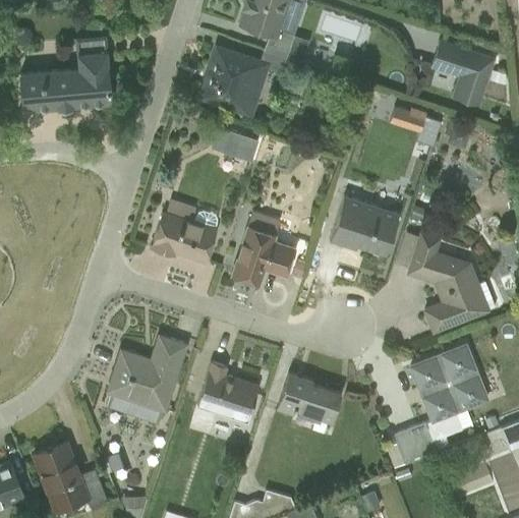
[(238,26),(269,37),(265,51),(287,58),(302,62),(308,41),(281,32),(290,0),(245,0),(243,8),(244,8),(238,26)]
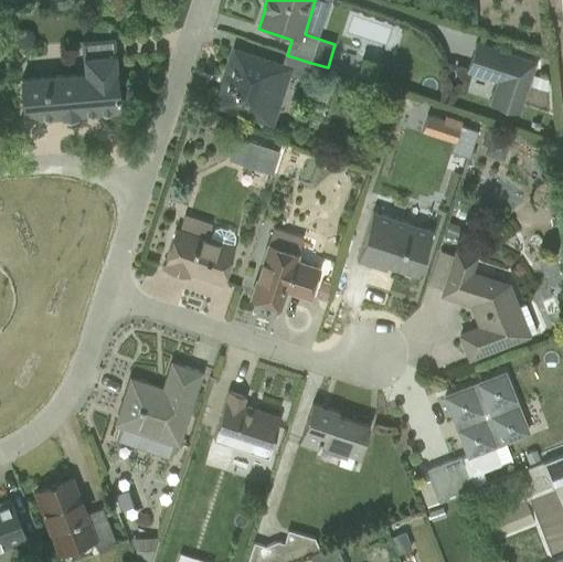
[(538,61),(476,41),(466,73),(497,82),(490,104),(520,114),(529,84),(549,91),(549,80),(532,75),(538,61)]
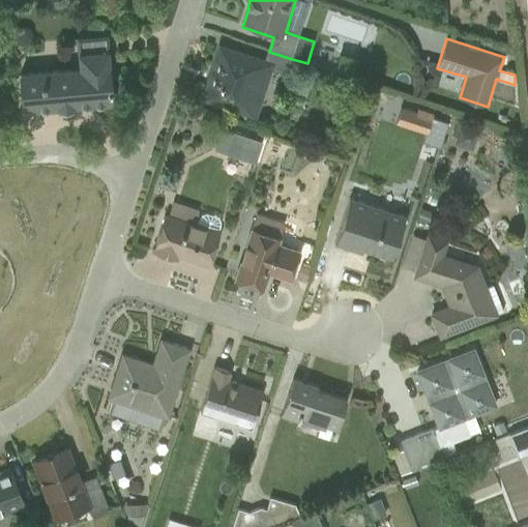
[(204,100),(258,118),(274,68),(287,72),(292,59),(269,52),(265,64),(221,49),(204,100)]
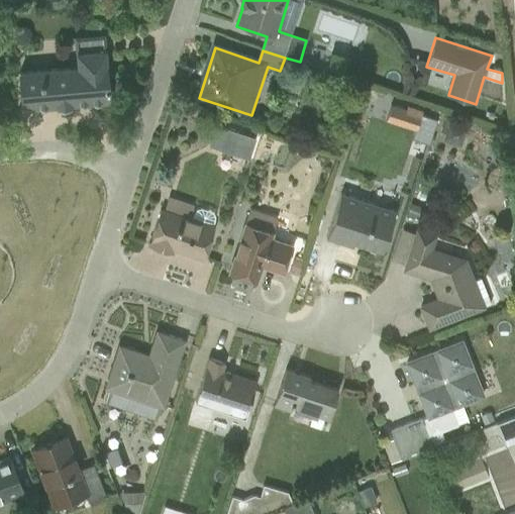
[(106,103),(109,100),(105,53),(77,55),(78,67),(19,72),(23,110),(55,108),(55,110),(73,109),(73,106),(106,103)]
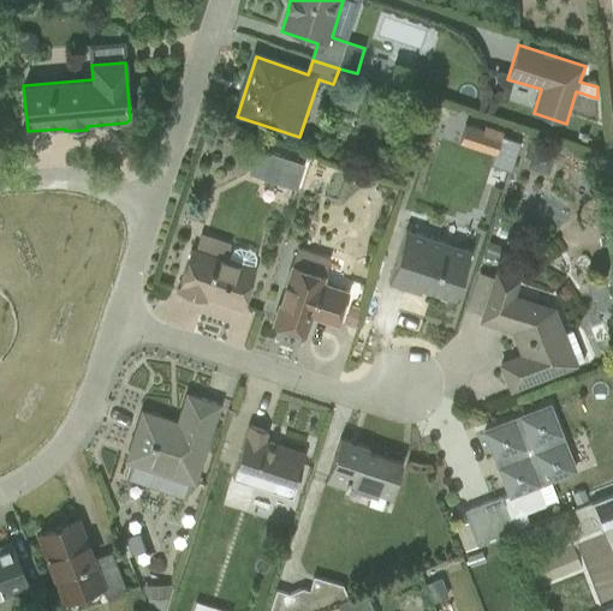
[(432,113),(457,120),(459,111),(435,103),(432,113)]
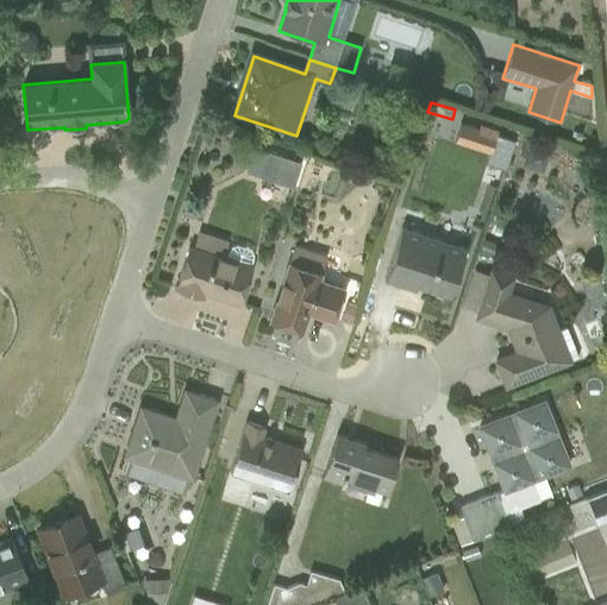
[(523,168),(544,175),(551,153),(543,151),(544,144),(526,139),(520,157),(525,158),(523,168)]
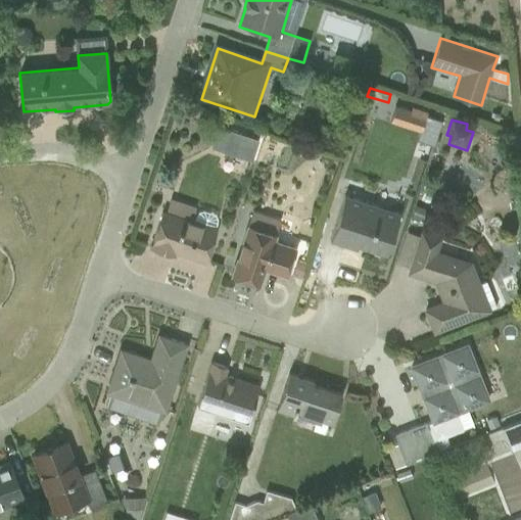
[(224,153),(252,163),(259,142),(230,132),(224,153)]
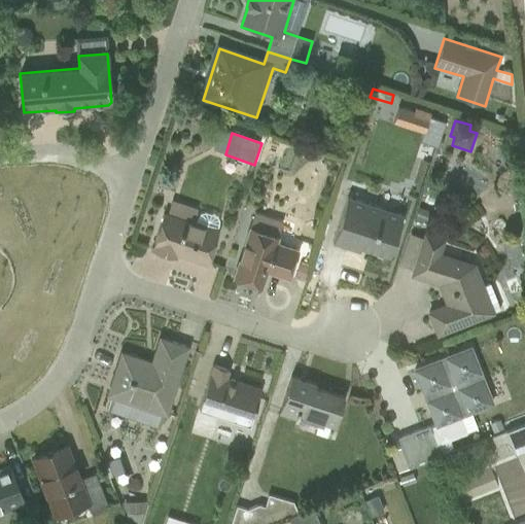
[(389,256),(404,214),(400,213),(405,201),(355,184),(351,197),(348,197),(334,243),(359,251),(361,247),(389,256)]
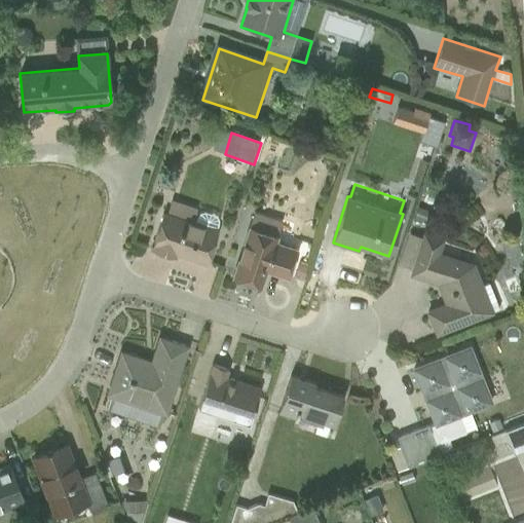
[(413,220),(427,225),(432,213),(422,210),(421,211),(416,209),(413,220)]
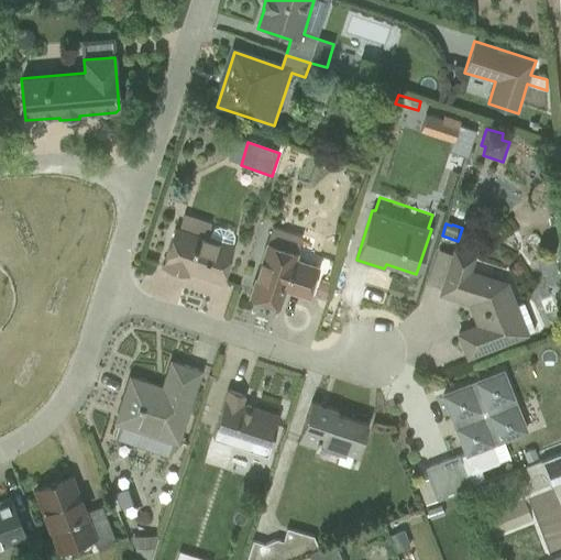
[(222,284),(234,248),(233,248),(234,241),(234,237),(232,232),(219,228),(216,230),(212,234),(210,240),(176,228),(162,270),(188,277),(189,273),(222,284)]
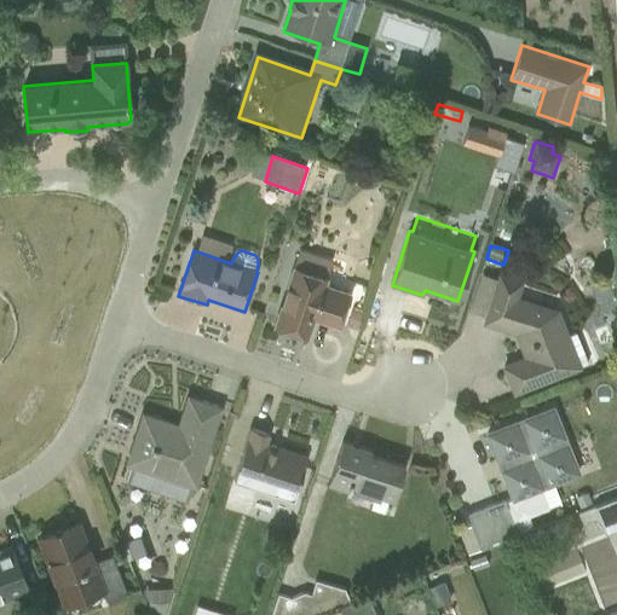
[(333,261),(301,250),(276,328),(307,338),(313,319),(339,328),(351,293),(327,285),(329,279),(328,278),(333,261)]
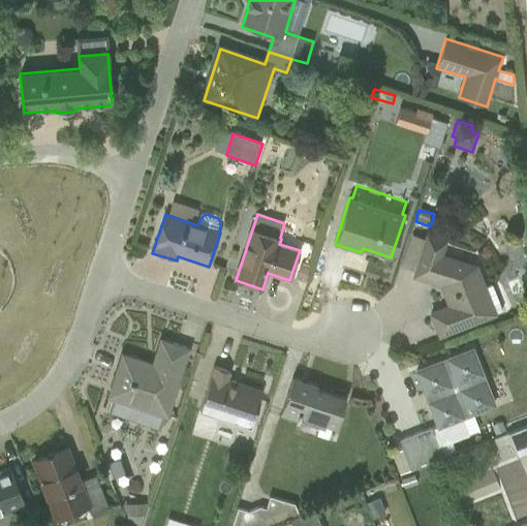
[(447,242),(428,235),(414,277),(444,287),(451,304),(448,308),(431,315),(440,337),(503,312),(493,285),(487,288),(478,267),(443,255),(447,242)]
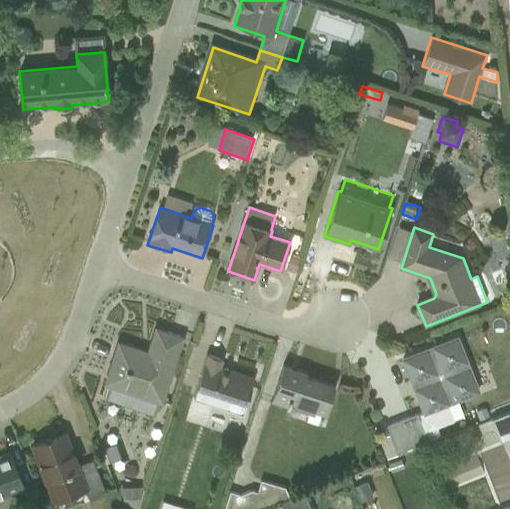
[(105,384),(161,403),(183,339),(156,329),(151,344),(156,345),(153,354),(119,344),(105,384)]
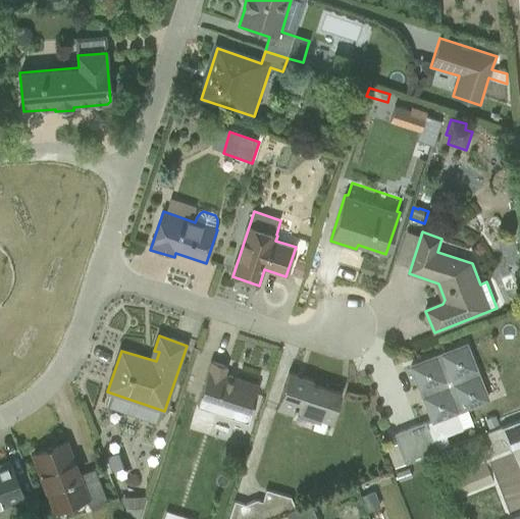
[(467,411),(490,402),(468,346),(411,367),(433,422),(427,425),(426,423),(395,435),(406,466),(451,448),(447,437),(473,427),(467,411)]
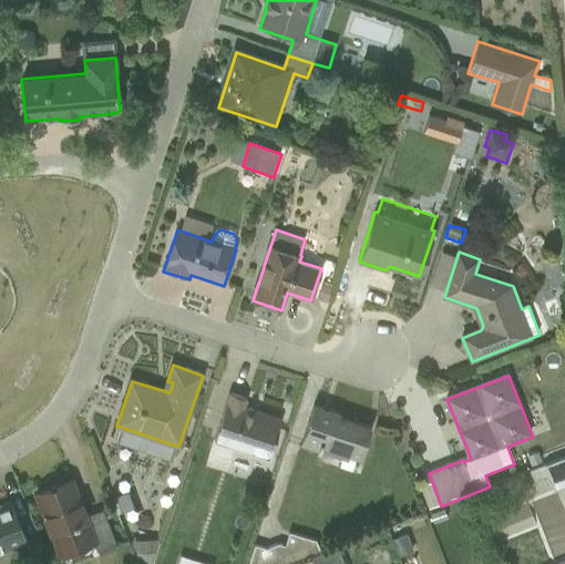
[(236,448),(269,459),(281,421),(245,409),(247,400),(229,395),(214,441),(215,442),(209,458),(230,464),(236,448)]
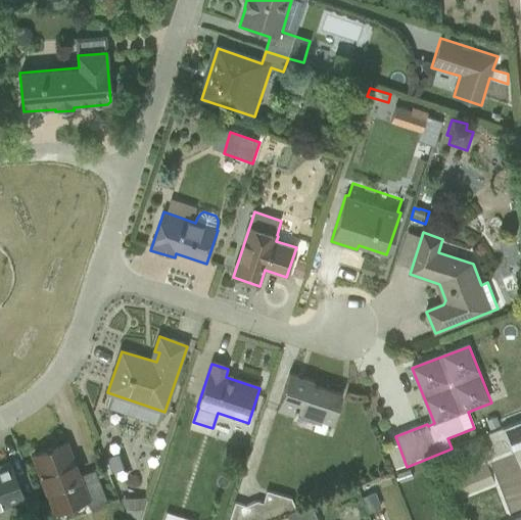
[(296,415),(332,427),(342,395),(318,387),(318,389),(313,387),(315,383),(289,375),(277,414),(295,420),(296,415)]
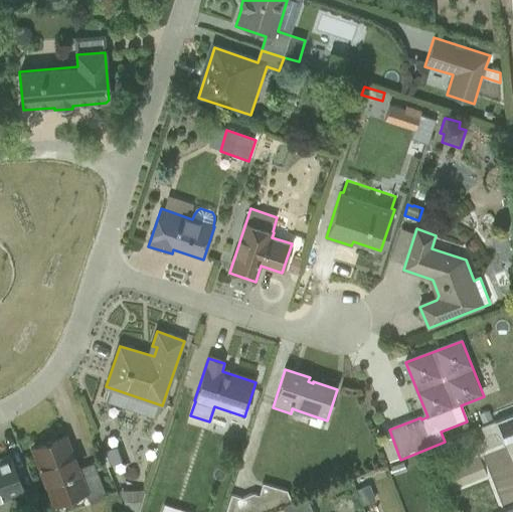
[(512,415),(482,428),(489,448),(503,443),(504,446),(512,442),(512,415)]
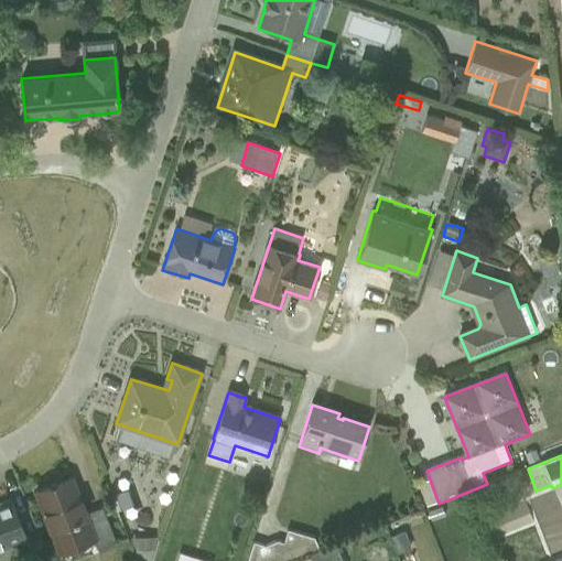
[(60,553),(94,540),(99,552),(118,545),(103,507),(85,514),(72,478),(36,493),(60,553)]
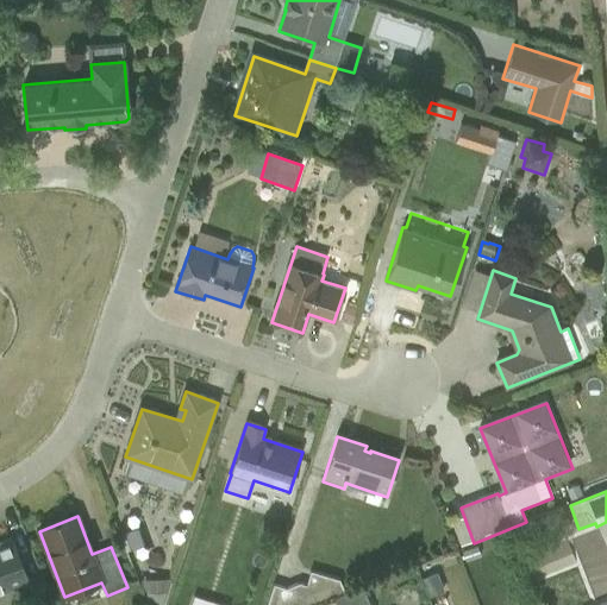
[(126,550),(142,546),(137,529),(121,534),(126,550)]
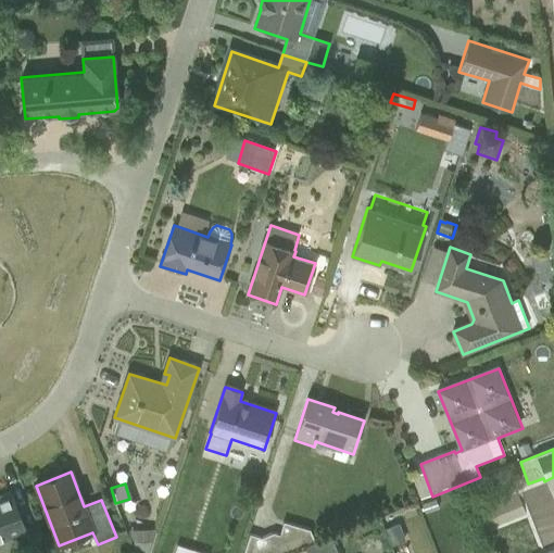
[(0,543),(26,533),(11,493),(0,497),(0,543)]
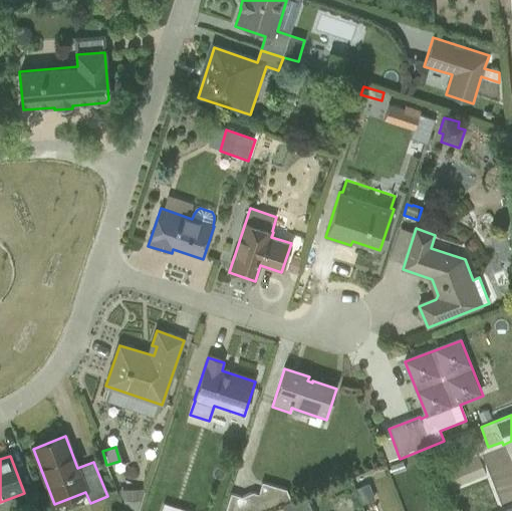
[(267,510),(282,505),(291,501),(287,491),(262,483),(259,495),(252,493),(242,497),(232,494),(226,510),(267,510)]
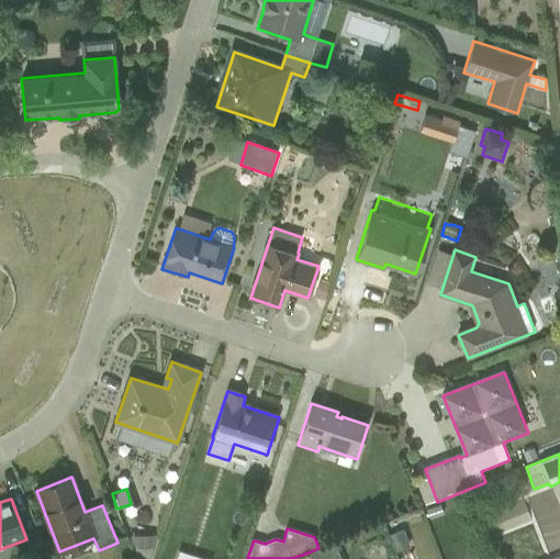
[(131,535),(140,558),(149,558),(158,534),(131,535)]
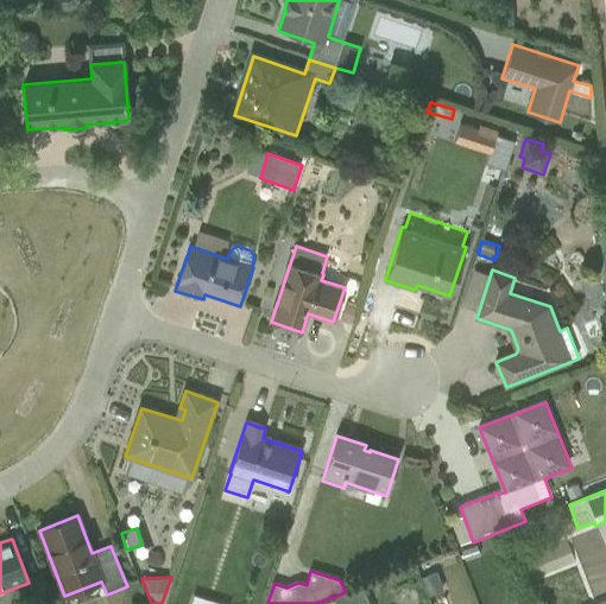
[(370,603),(363,585),(345,592),(334,597),(336,603),(370,603)]
